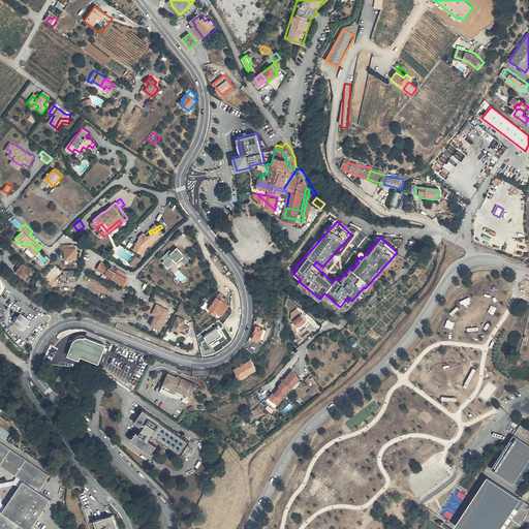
[(165,234),(162,227),(154,232),(153,231),(150,234),(149,231),(149,230),(143,236),(144,238),(137,248),(147,253),(155,240),(165,234)]
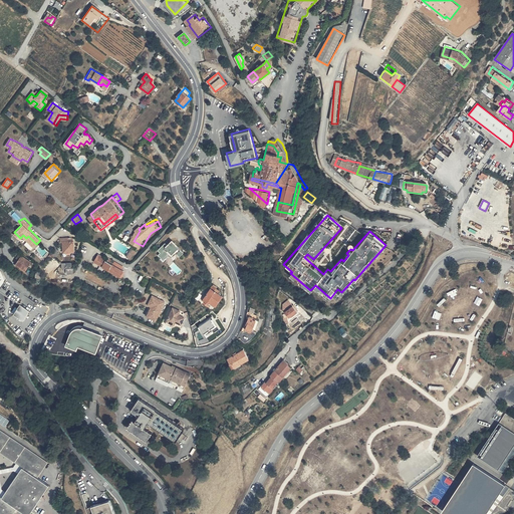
[(28,236),(26,238),(34,246),(36,244),(28,236)]
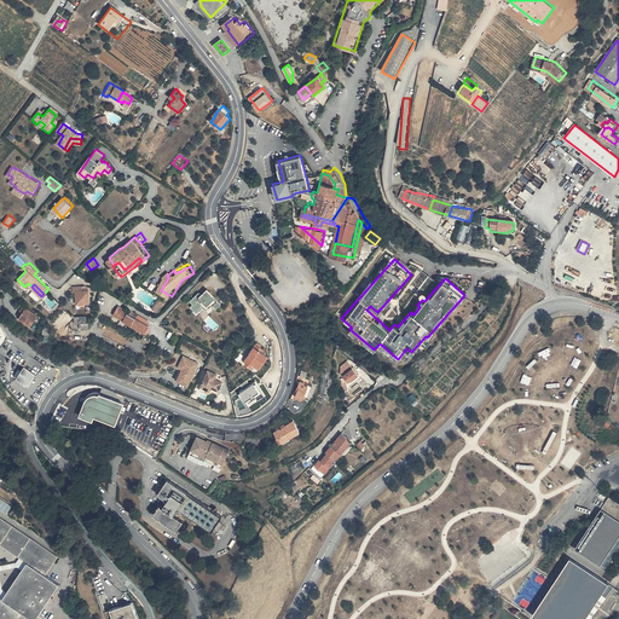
[(212,302),(217,308),(223,304),(208,289),(202,295),(200,293),(191,301),(194,304),(191,306),(197,313),(206,306),(207,307),(212,302)]
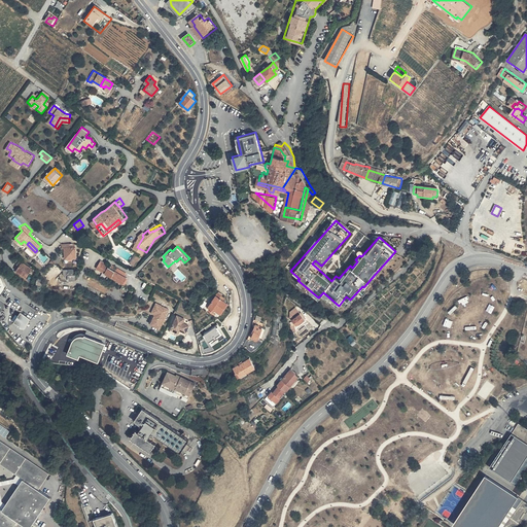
[(74,247),(67,248),(67,249),(68,257),(78,256),(77,247),(74,247)]
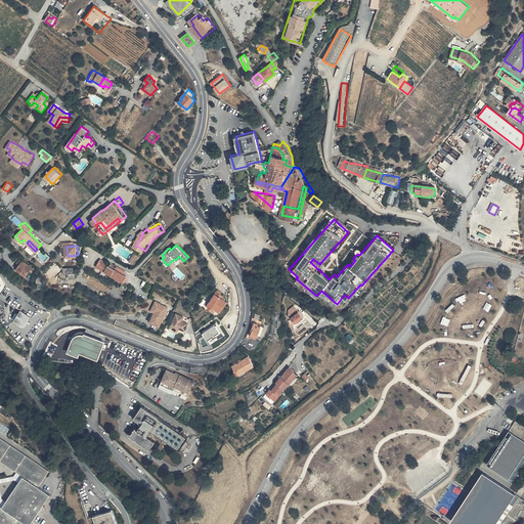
[(139,256),(135,254),(130,261),(134,264),(139,256)]
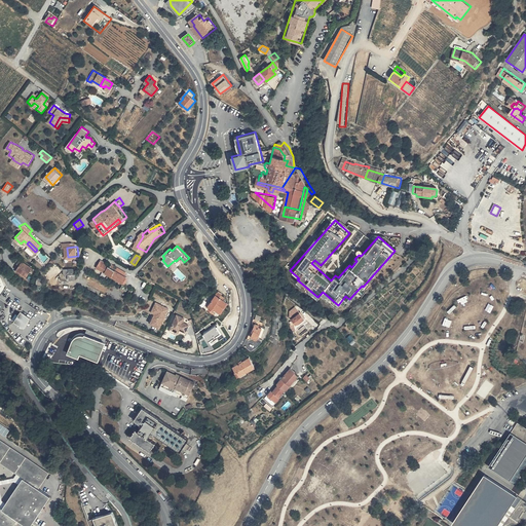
[(109,268),(99,262),(96,268),(123,285),(126,277),(124,276),(117,272),(113,270),(109,268)]
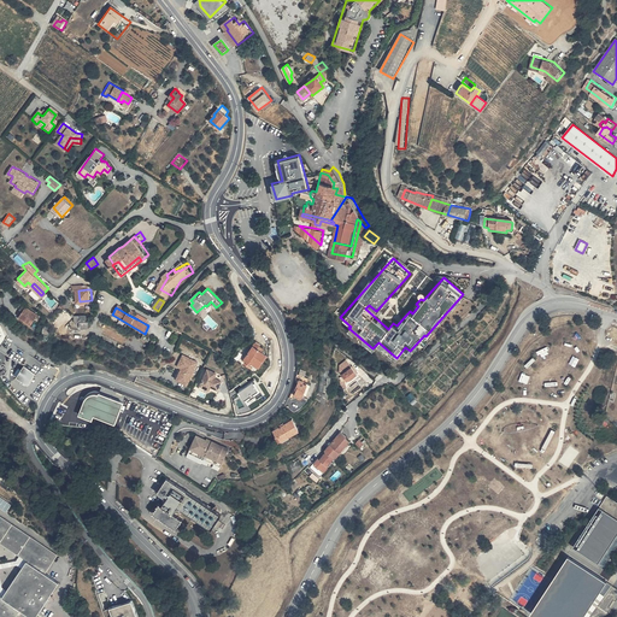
[(28,309),(21,318),(31,325),(39,317),(28,309)]
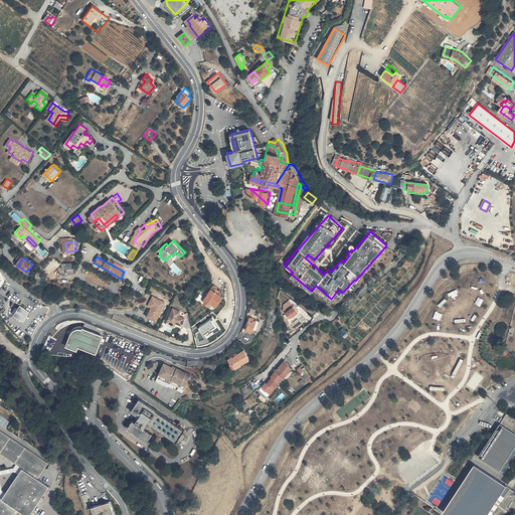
[(73,273),(73,263),(62,263),(62,269),(67,269),(67,273),(73,273)]
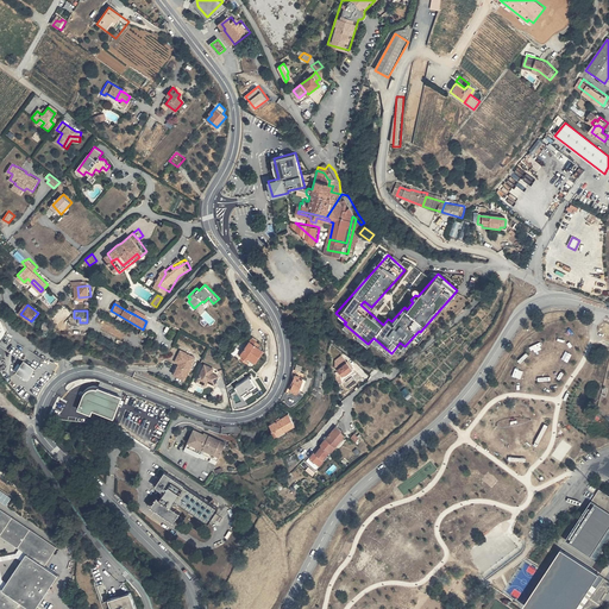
[(0,313),(0,368),(10,383),(24,360),(24,347),(8,330),(0,313)]
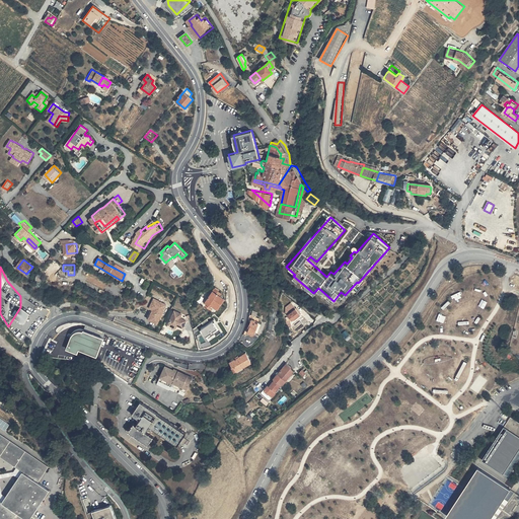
[(224,292),(217,286),(208,300),(212,303),(213,302),(218,306),(223,300),(224,301),(226,297),(222,294),(224,292)]
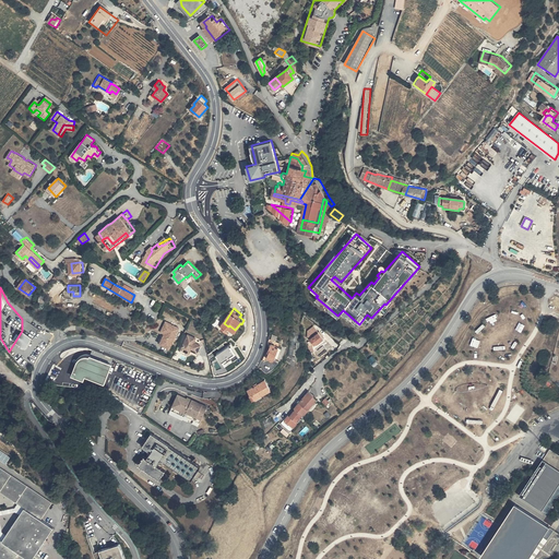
[(180,328),(167,321),(162,331),(166,333),(165,335),(161,343),(170,347),(180,328)]
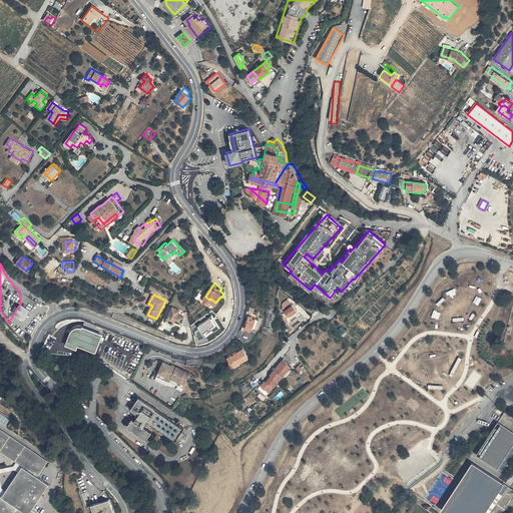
[(285,307),(286,307),(290,310),(291,311),(295,307),(289,302),(285,307)]
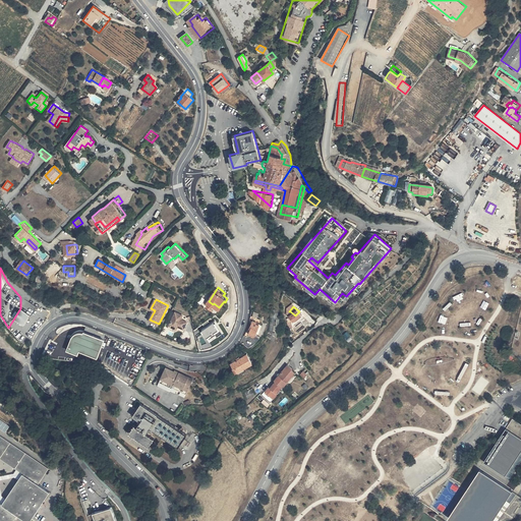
[(189,313),(178,308),(172,322),(179,325),(185,328),(187,323),(190,316),(189,313)]
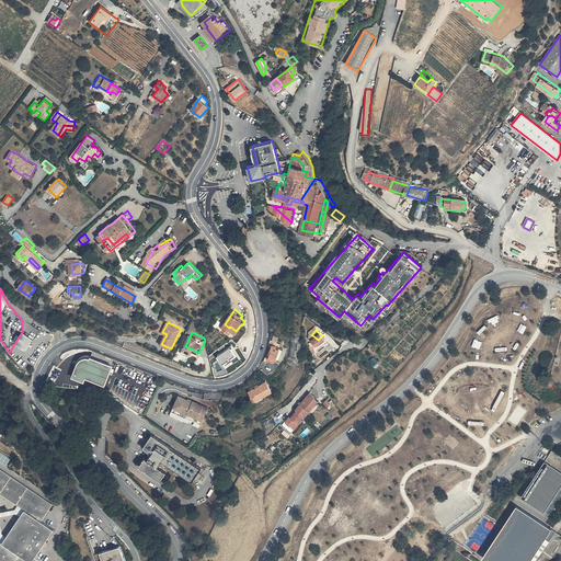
[(278,343),(275,342),(272,351),(273,352),(272,356),(278,358),(278,357),(279,355),(282,356),(283,355),(286,350),(286,348),(284,347),(284,345),(278,343)]
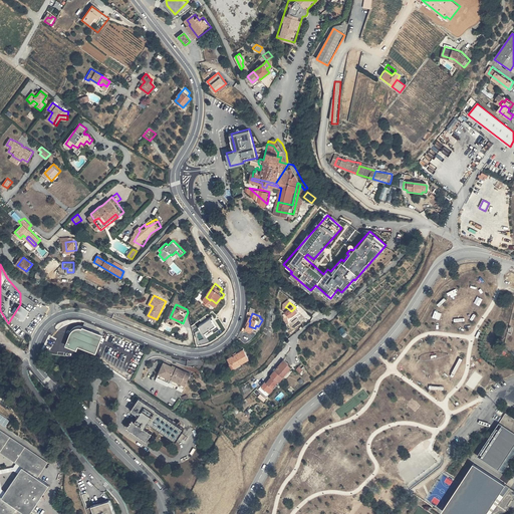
[(211,317),(199,324),(204,332),(216,324),(211,317)]
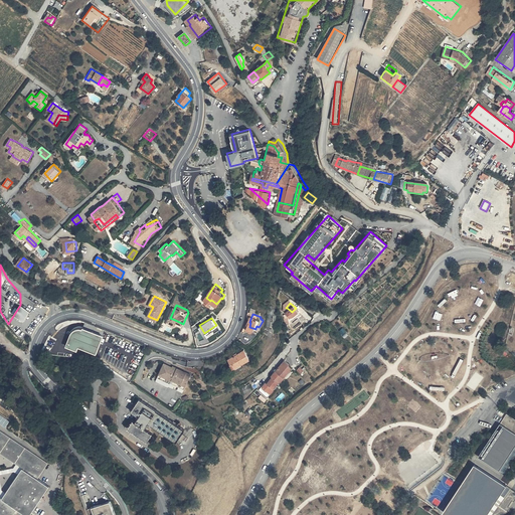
[(70,333),(66,345),(77,350),(79,347),(97,354),(105,335),(82,327),(82,328),(79,328),(77,328),(74,329),(72,330),(70,333)]
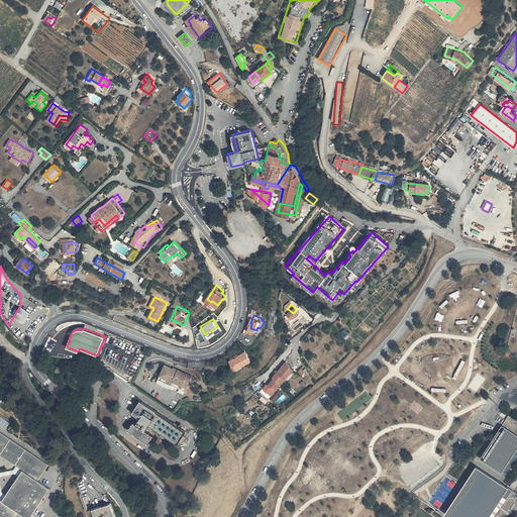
[(250,362),(245,352),(229,362),(231,366),(230,367),(233,372),(250,362)]
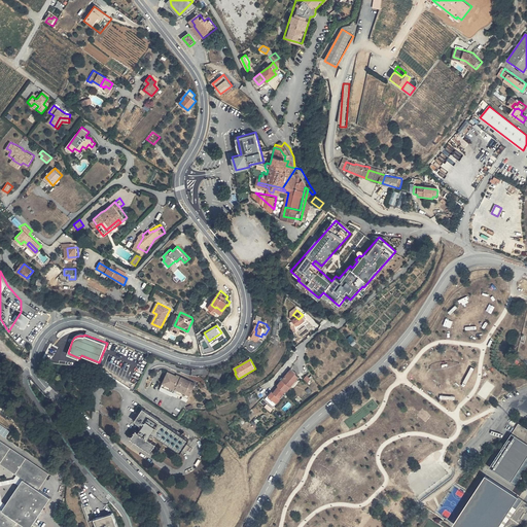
[(284,383),(297,365),(283,382),(284,383)]
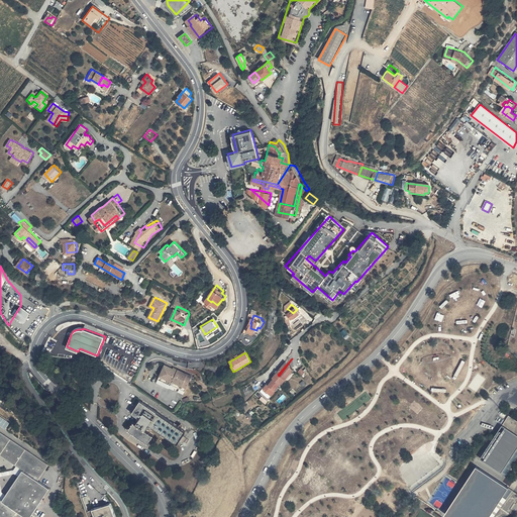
[(283,377),(285,379),(288,381),(299,368),(296,365),(297,364),(292,358),(279,376),(280,376),(282,378),(283,377)]
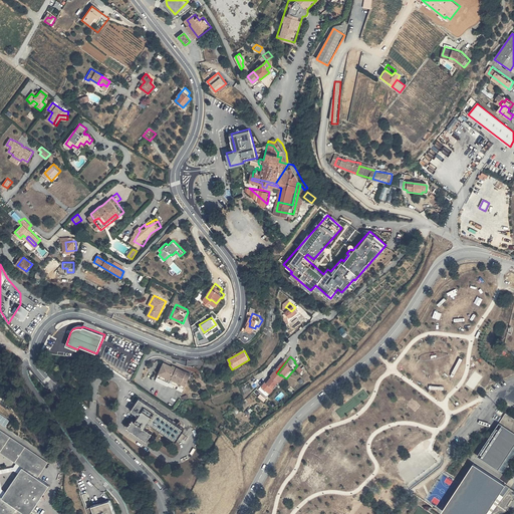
[(191,373),(173,364),(172,366),(164,362),(157,376),(167,381),(168,380),(184,388),(186,384),(191,373)]
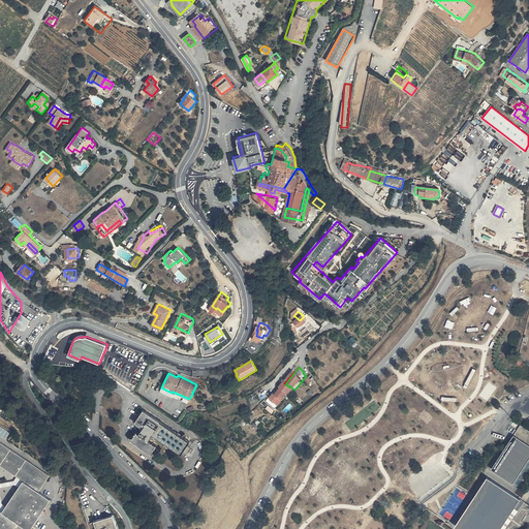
[(290,389),(291,387),(289,385),(288,386),(286,384),(280,392),(279,391),(275,395),(282,402),(292,391),(290,389)]
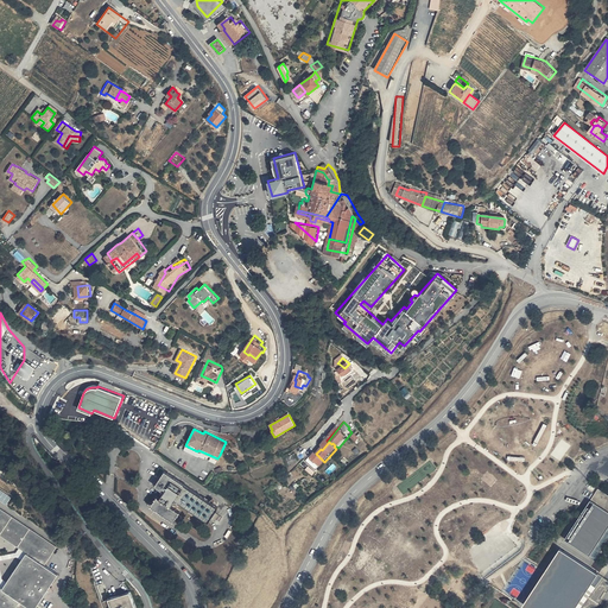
[(219,508),(164,473),(154,487),(164,493),(159,499),(157,498),(151,507),(172,521),(178,513),(170,506),(173,500),(208,524),(210,520),(214,521),(217,515),(215,514),(219,508)]
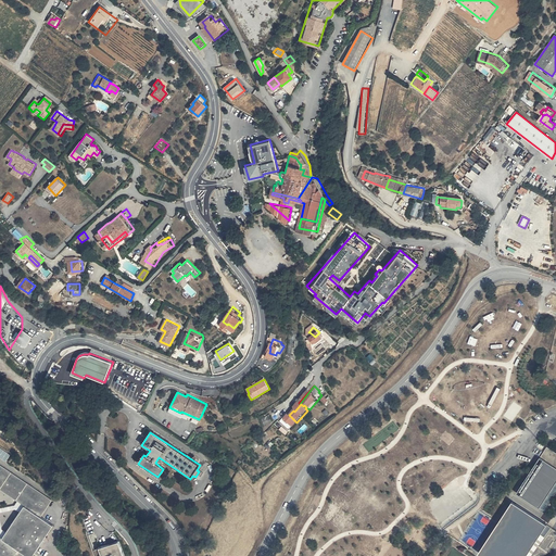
[(547,505),(555,492),(555,453),(540,443),(533,453),(539,457),(515,493),(538,508),(542,501),(547,505)]
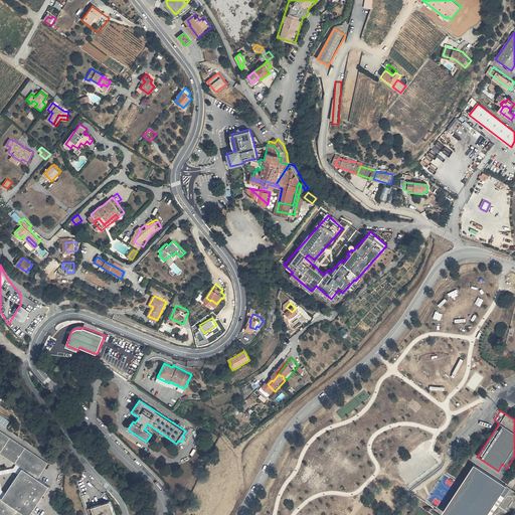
[(1,413),(0,414),(0,422),(6,426),(10,419),(1,413)]
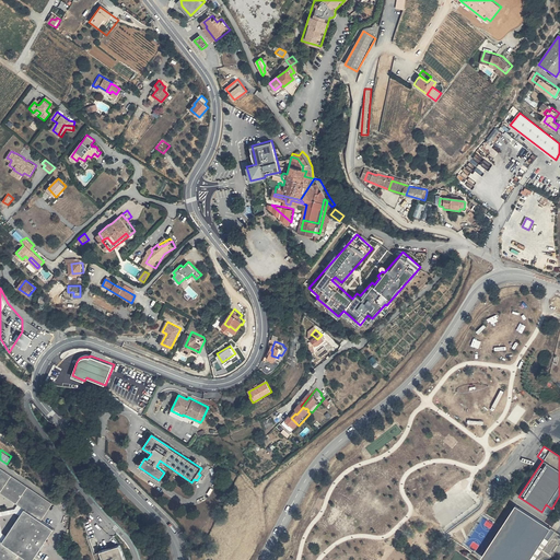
[(53,502),(0,467),(0,559),(14,559),(19,553),(27,559),(32,559),(53,528),(41,520),(53,502)]
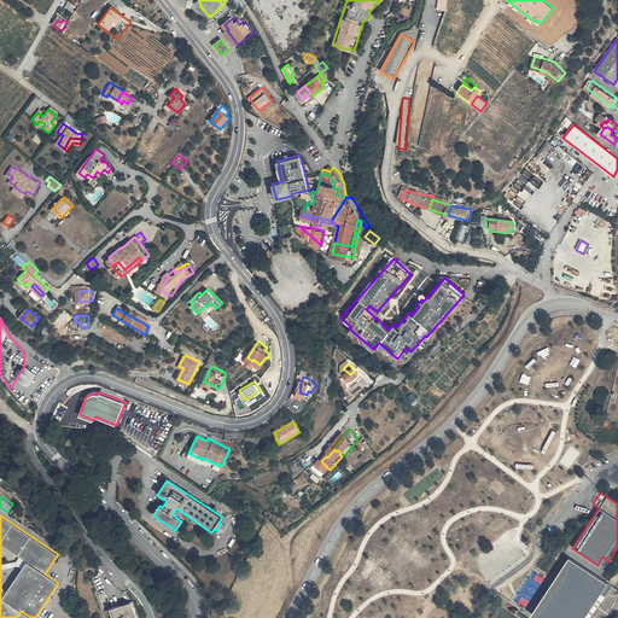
[(582,617),(610,579),(573,554),(535,610),(547,617),(582,617)]
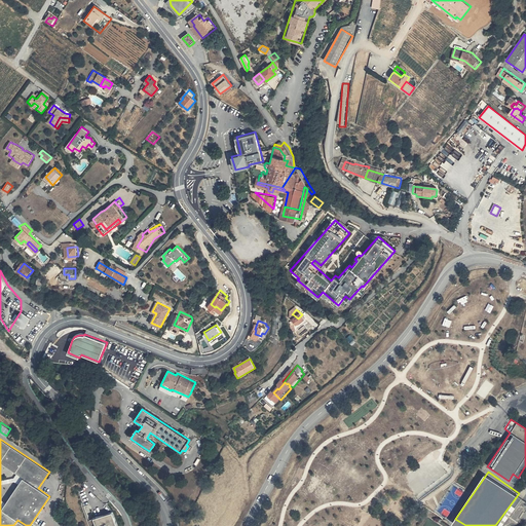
[(516,525),(525,511),(525,497),(519,493),(495,525),(516,525)]
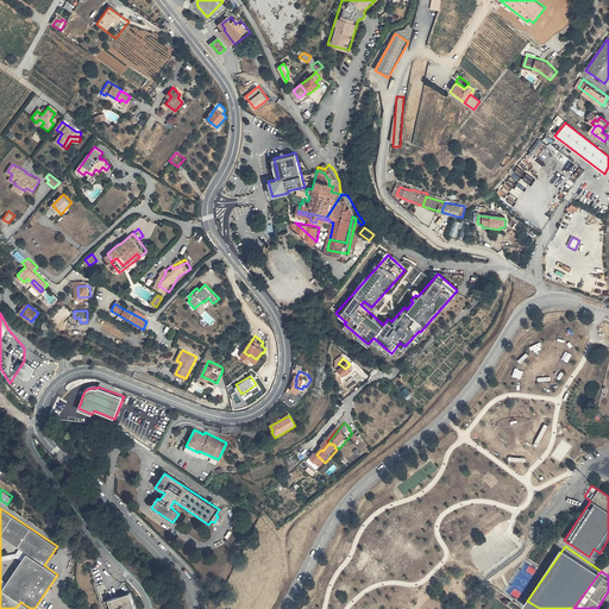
[(106,602),(101,604),(102,608),(133,608),(127,592),(106,601),(106,602)]
